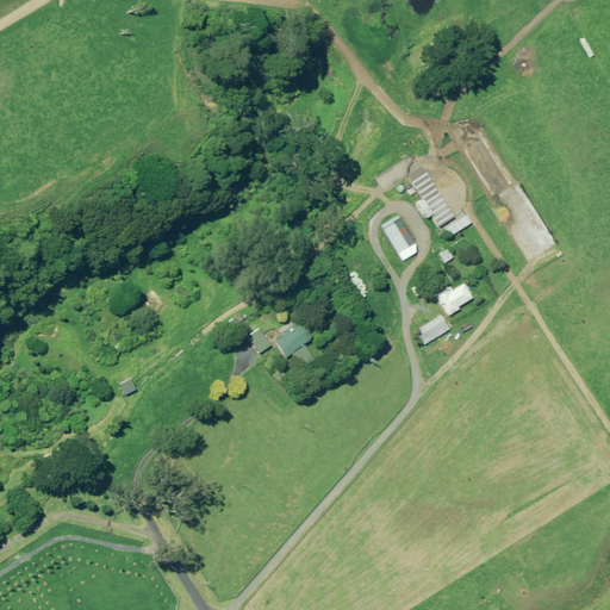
[(427,209),(422,212),(427,218),(431,215),(440,226),(454,218),(447,205),(448,205),(436,187),(435,188),(422,167),(408,176),(422,199),(416,203),(421,209),(425,205),(427,209)]
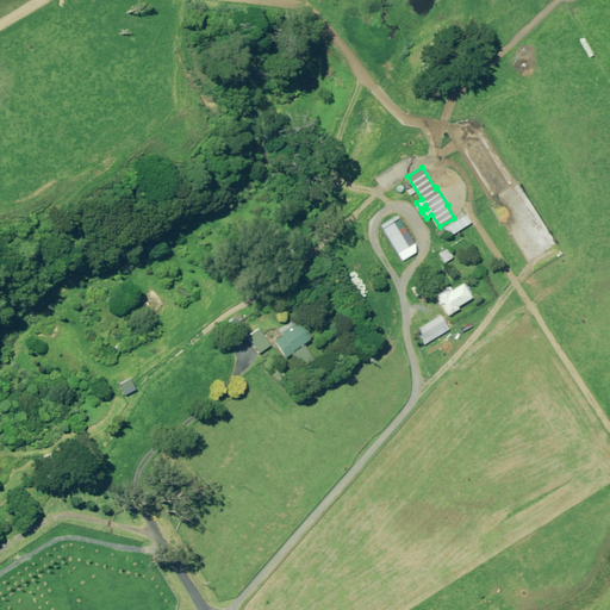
[(472,223),(467,216),(446,230),(450,237),(472,223)]
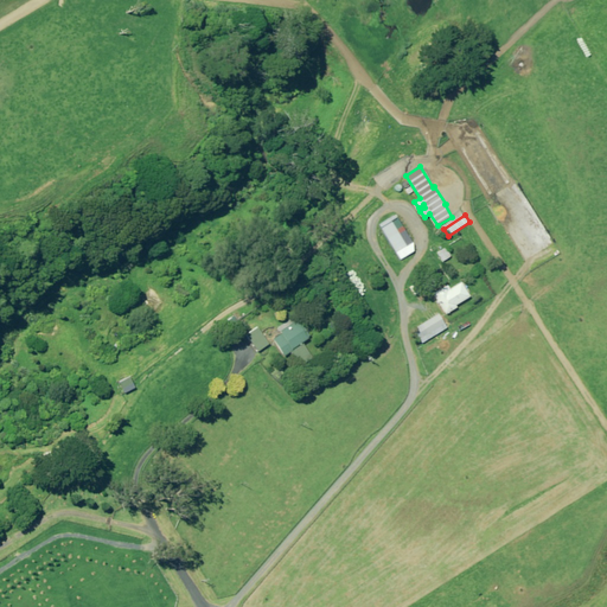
[(407,247),(390,219),(379,225),(397,253),(407,247)]
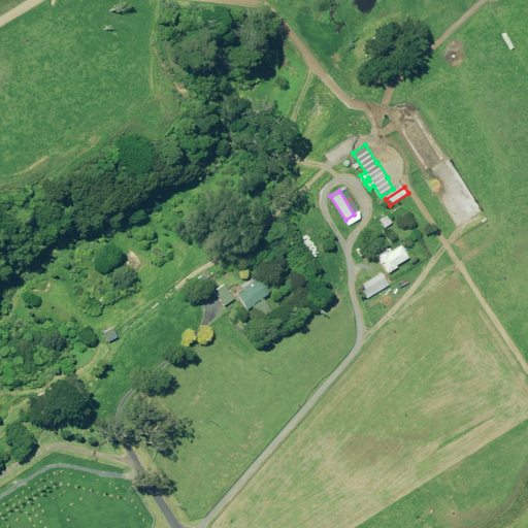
[(393,224),(389,216),(382,221),(386,228),(393,224)]
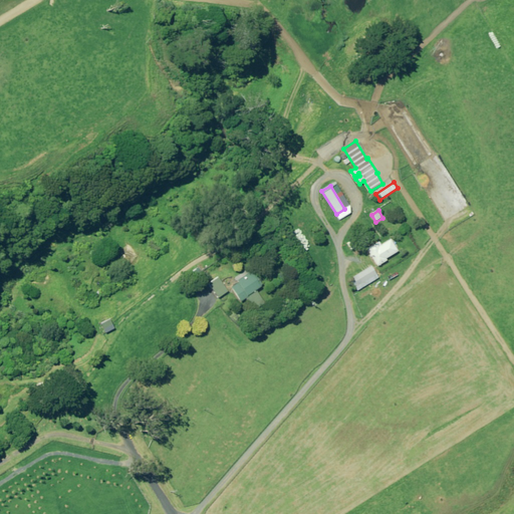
[(398,252),(391,240),(380,246),(378,242),(367,249),(377,266),(387,261),(386,259),(398,252)]
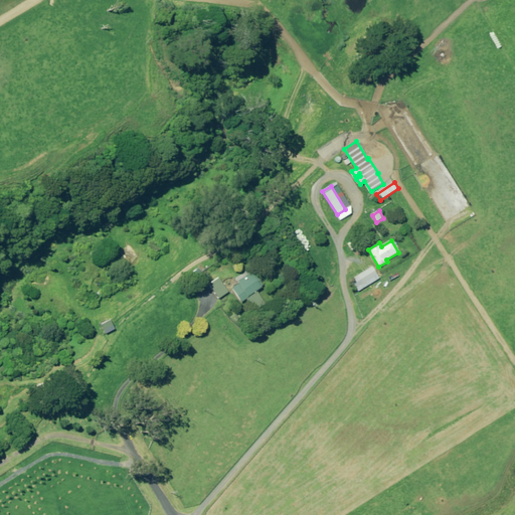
[(377,276),(372,267),(352,280),(357,288),(377,276)]
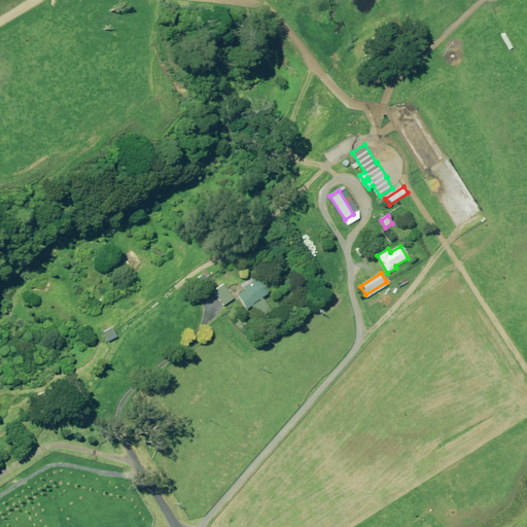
[(245,290),(254,304),(268,294),(257,279),(244,288),(245,290)]
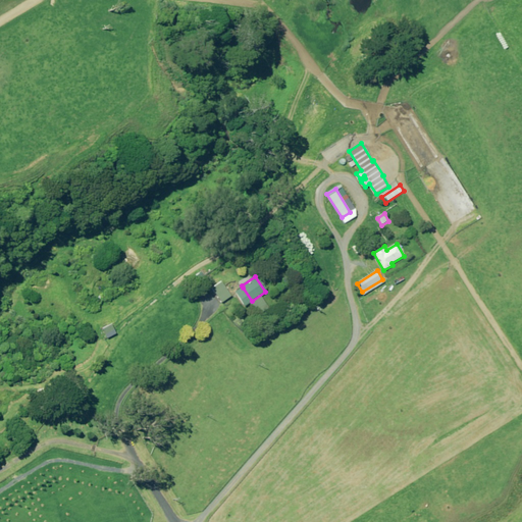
[(231,297),(221,282),(212,289),(222,303),(231,297)]
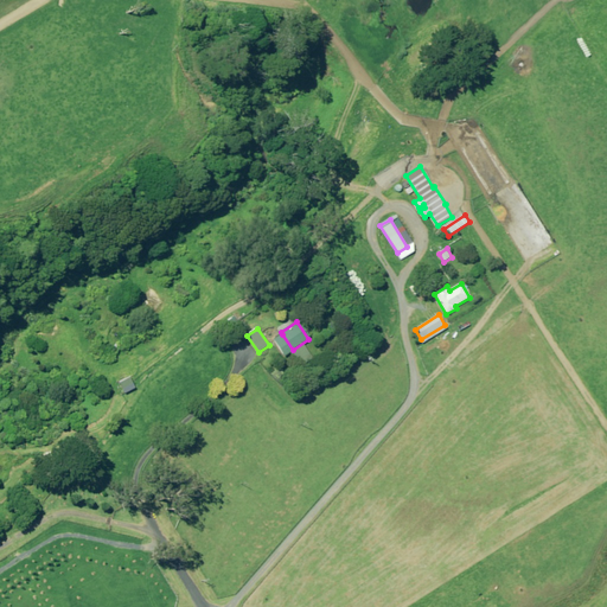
[(293,350),(282,334),(274,340),(285,356),(293,350)]
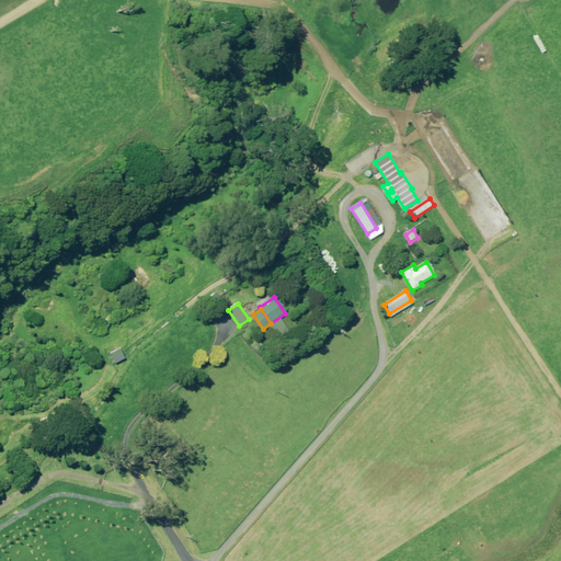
[(124,358),(117,348),(109,353),(114,364),(124,358)]
